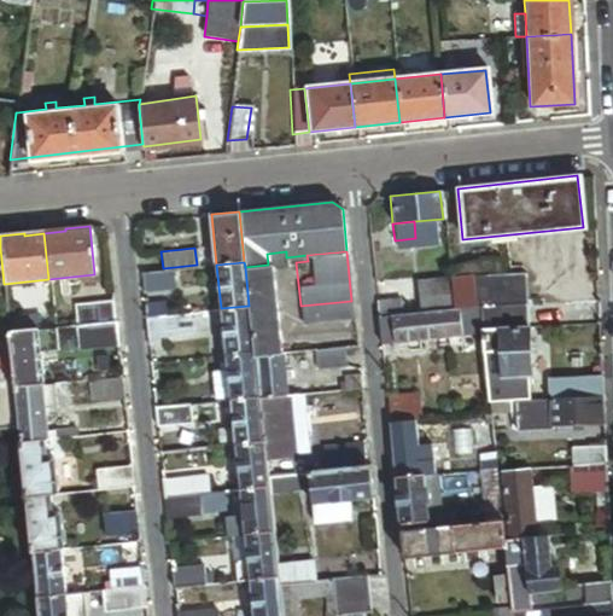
[(254,355),(280,352),(270,265),(268,265),(245,267),(249,306),(252,349),(254,355)]
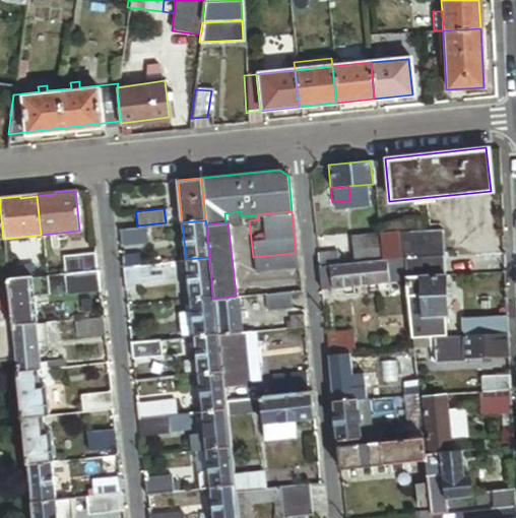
[(401,257),(402,257),(442,255),(441,227),(379,233),(382,259),(385,259),(401,257)]
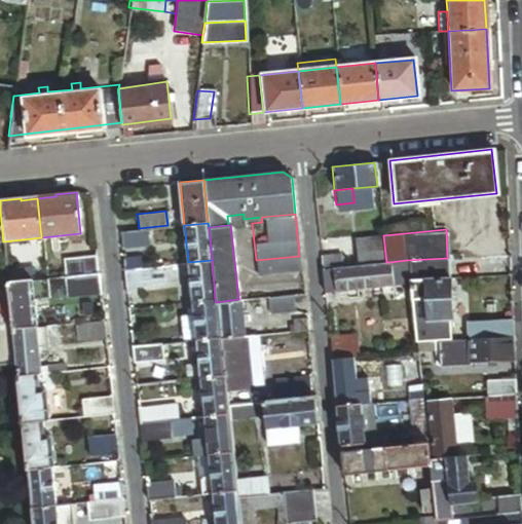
[(120,233),(122,247),(146,244),(145,231),(120,233)]
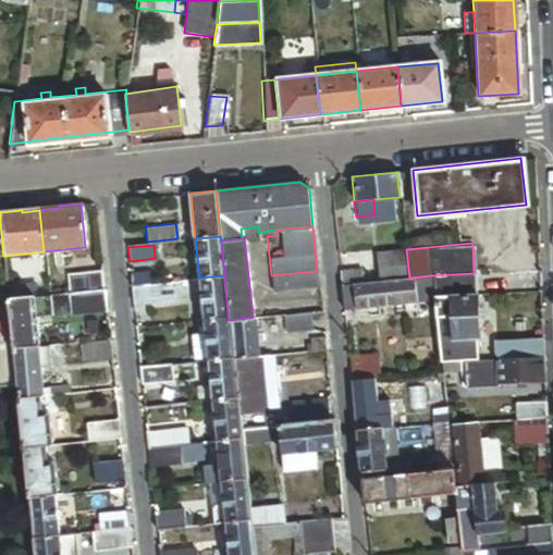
[(406,276),(403,249),(381,251),(384,279),(406,276)]
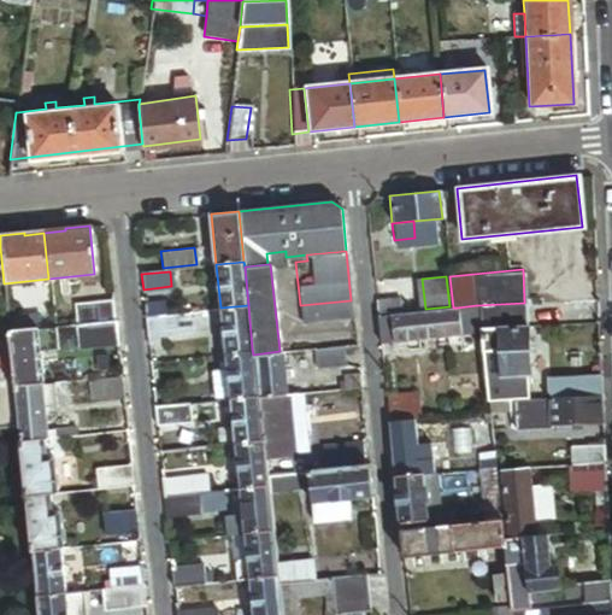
[(376,316),(389,315),(394,314),(393,305),(399,305),(399,298),(375,300),(376,316)]
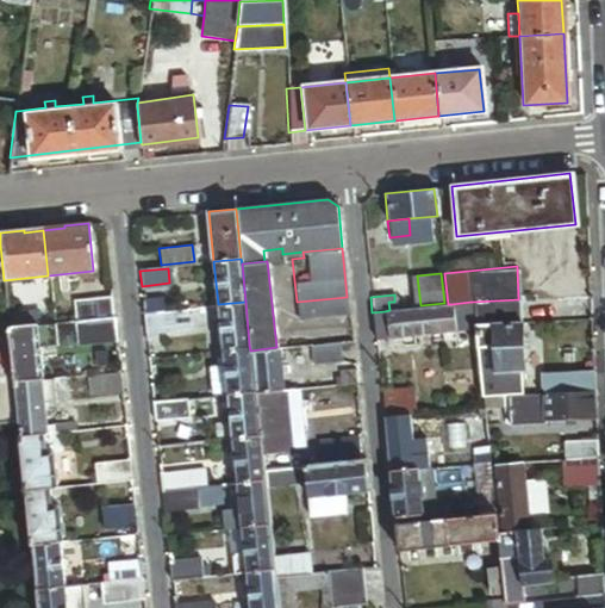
[(74,320),(113,316),(111,296),(72,301),(74,320)]
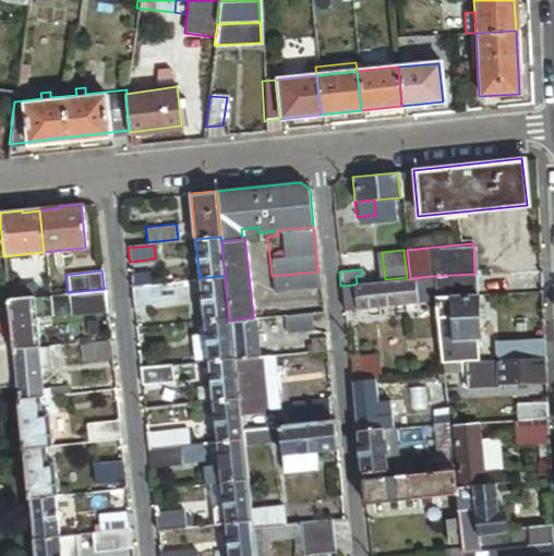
[(273,290),(318,286),(317,272),(272,276),(273,290)]
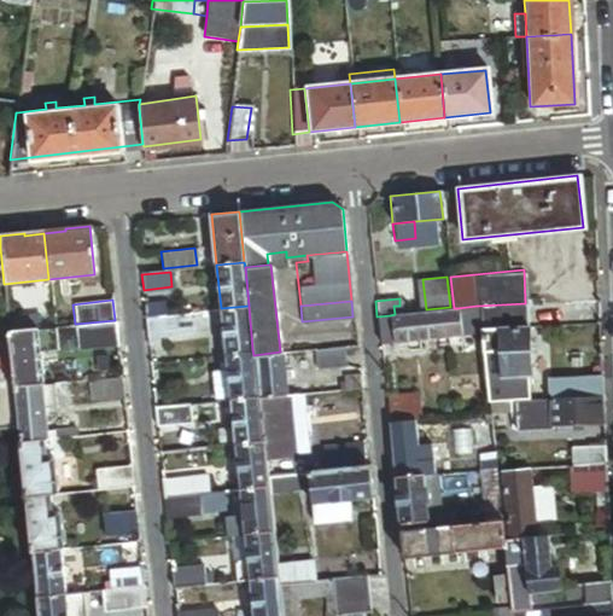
[(480,329),(526,326),(525,304),(478,306),(480,329)]
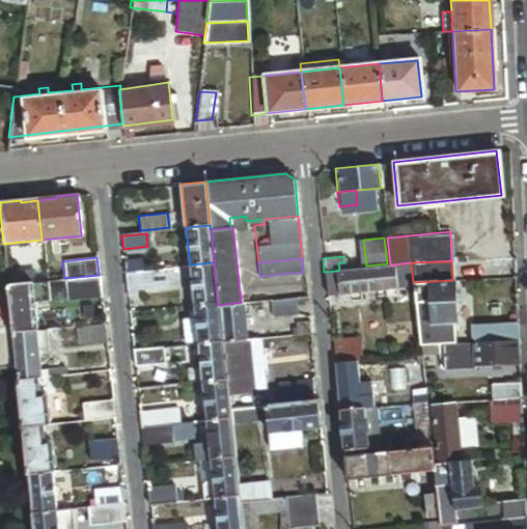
[(125,272),(135,271),(134,265),(134,262),(123,262),(125,272)]
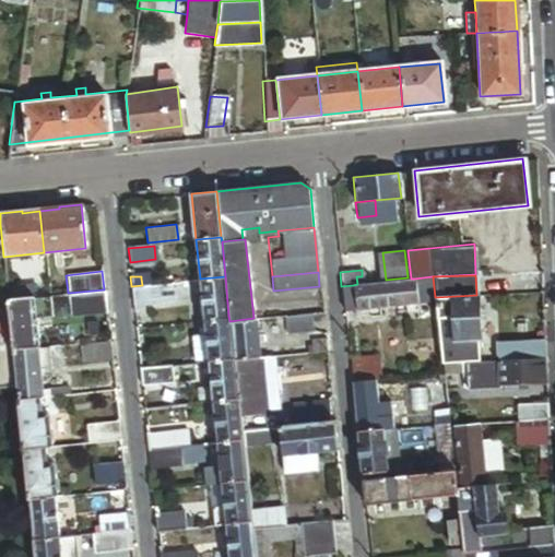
[(203,319),(228,316),(225,276),(200,279),(203,319)]
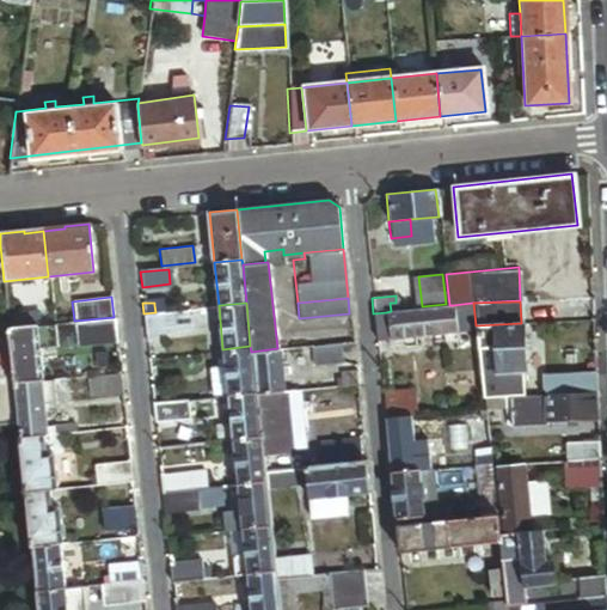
[(472,303),(453,305),(457,330),(474,328),(472,303)]
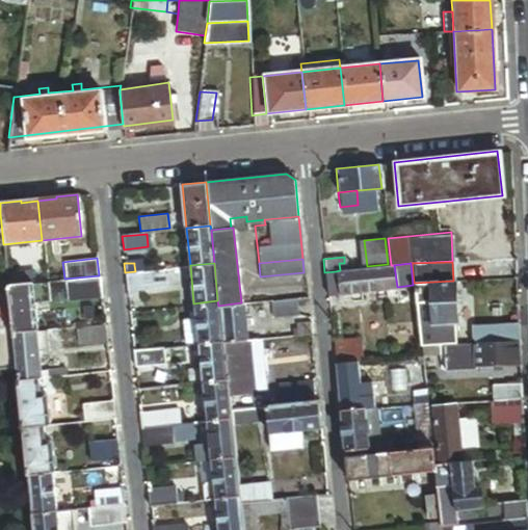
[(391,265),(340,270),(336,271),(338,284),(339,293),(397,287),(394,265),(391,265)]
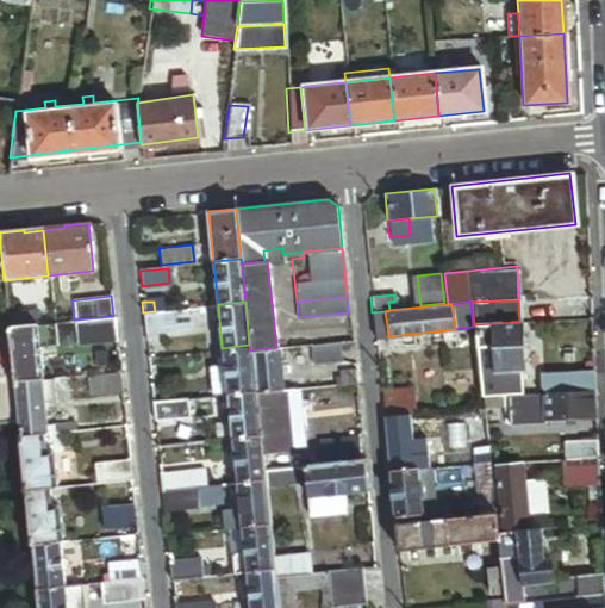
[(155,311),(143,312),(144,333),(185,328),(182,308),(161,310),(155,311)]
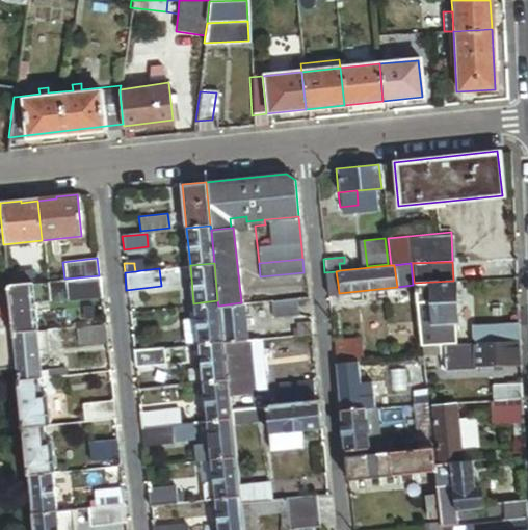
[(7,286),(31,284),(33,283),(32,271),(6,274),(7,286)]
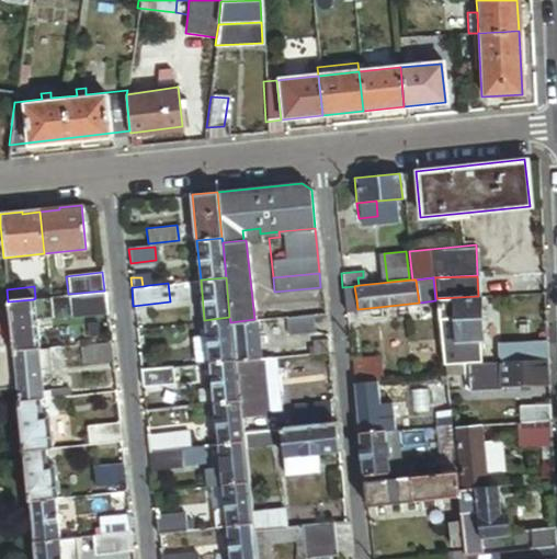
[(356,299),(354,286),(342,287),(343,300),(356,299)]
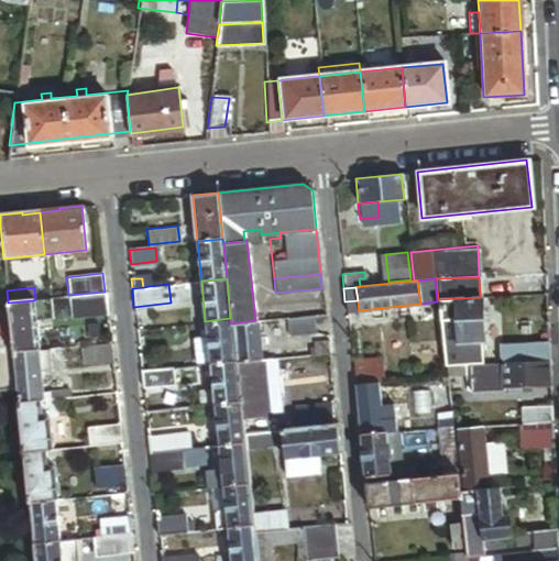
[(105,293),(76,295),(78,316),(107,312),(105,293)]
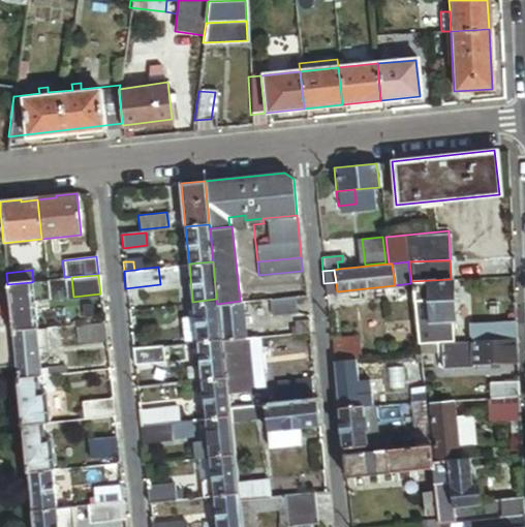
[(71,277),(52,280),(54,296),(67,293),(67,298),(73,297),(71,277)]
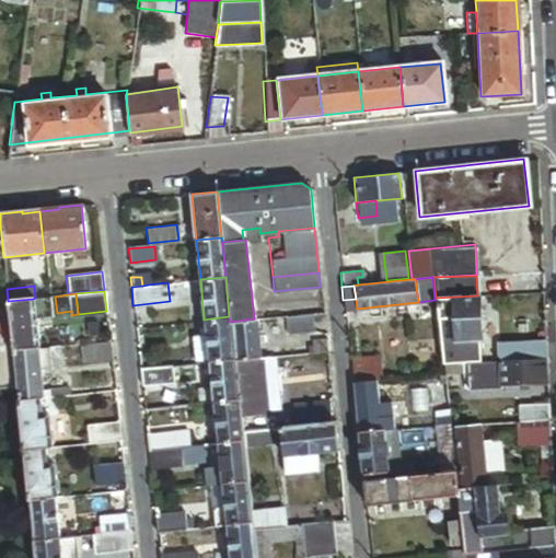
[(479,340),(477,295),(436,298),(437,313),(439,313),(443,362),(453,362),(459,362),(477,361),(476,340),(479,340)]
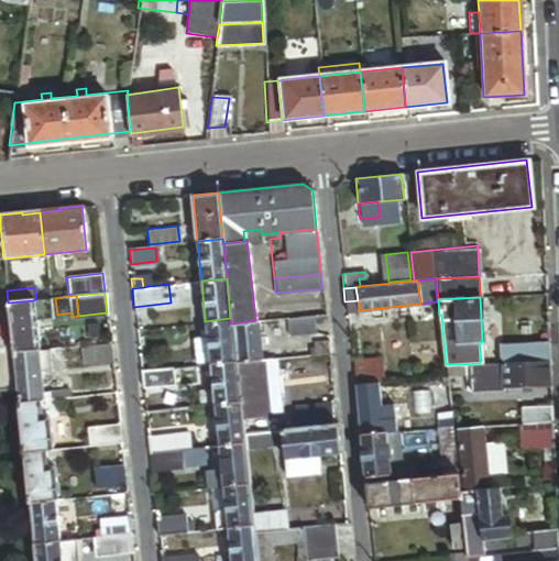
[(35,299),(33,300),(35,320),(52,318),(50,298),(35,299)]
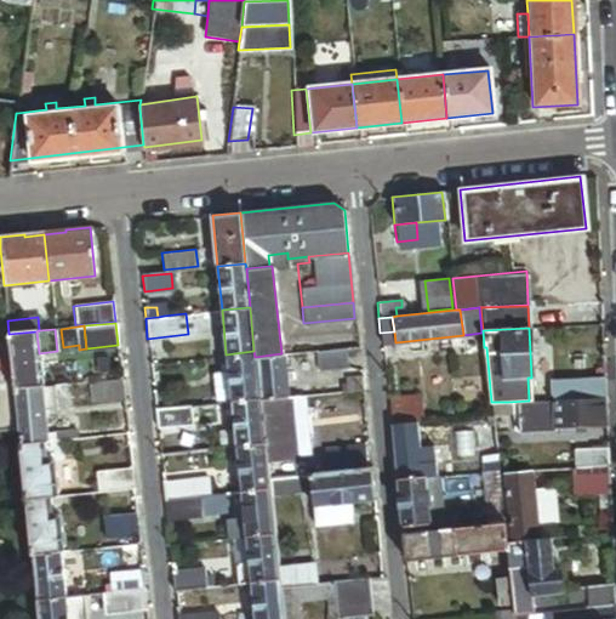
[(39,353),(36,331),(9,334),(10,344),(11,351),(12,369),(15,387),(43,385),(41,378),(39,353)]
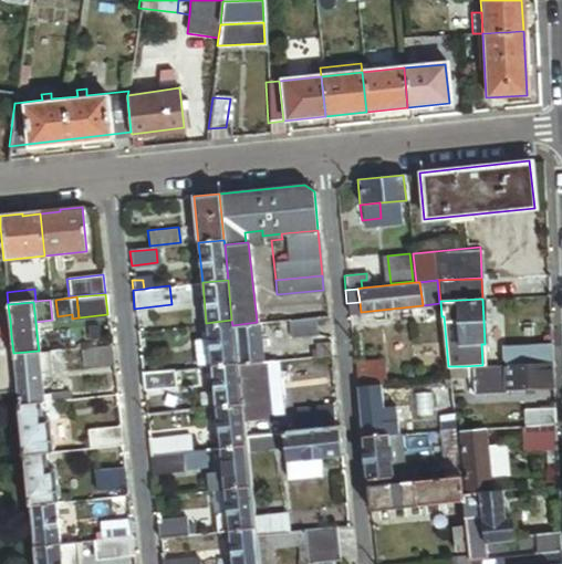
[(360,302),(346,303),(347,313),(361,312),(360,302)]
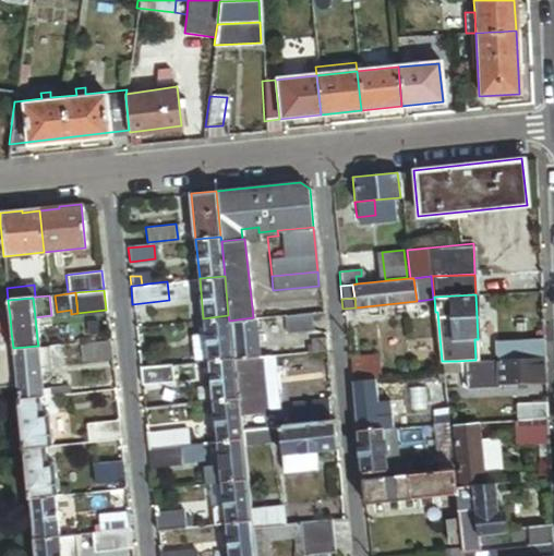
[(309,312),(284,315),(285,331),(311,329),(309,312)]
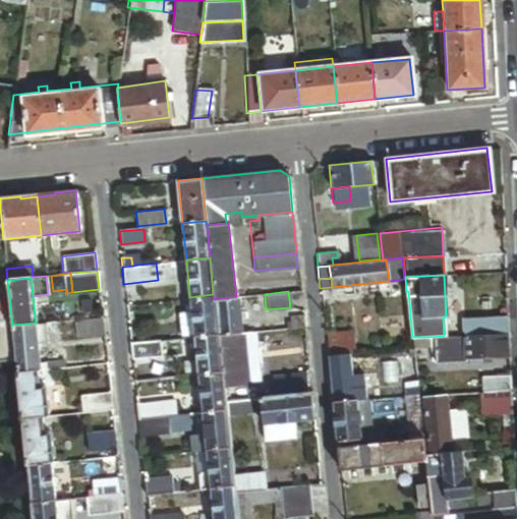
[(0,310),(10,309),(9,294),(0,295),(0,310)]
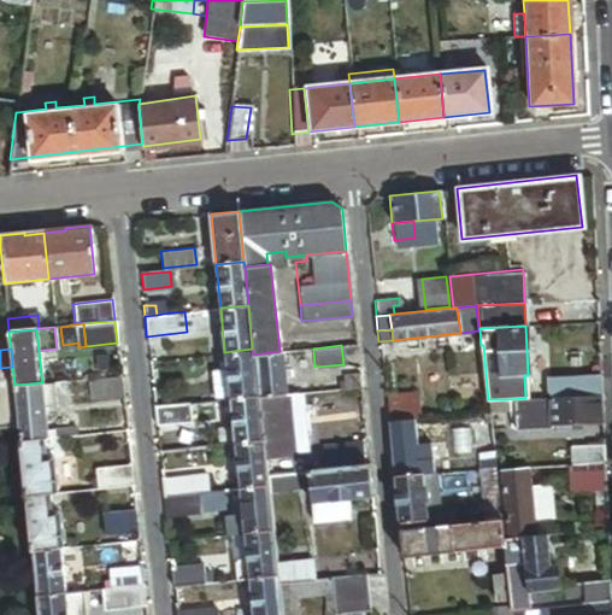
[(257,393),(253,355),(252,349),(224,352),(227,367),(229,396),(257,393)]
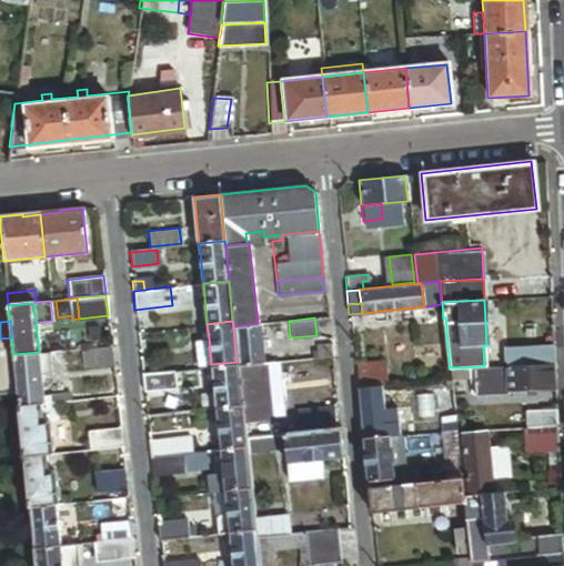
[(259,323),(258,323),(233,326),(237,362),(238,366),(263,364),(259,323)]
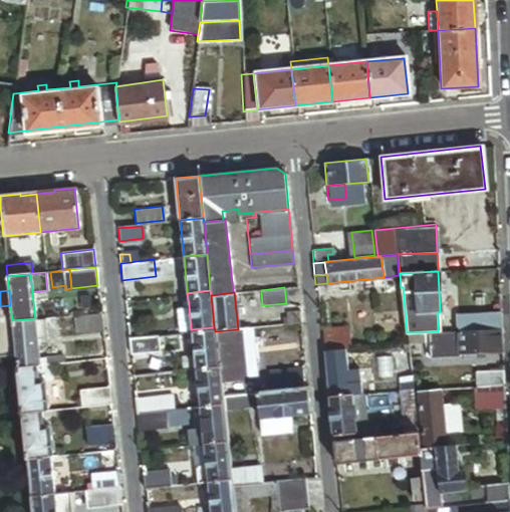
[(0,353),(15,351),(12,320),(10,305),(0,306),(0,353)]
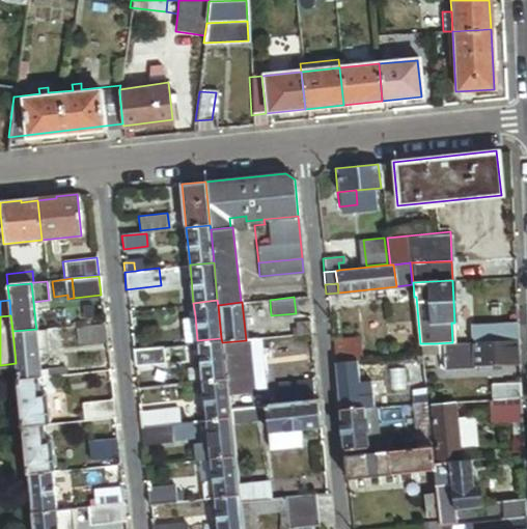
[(197,340),(195,315),(179,317),(182,342),(197,340)]
